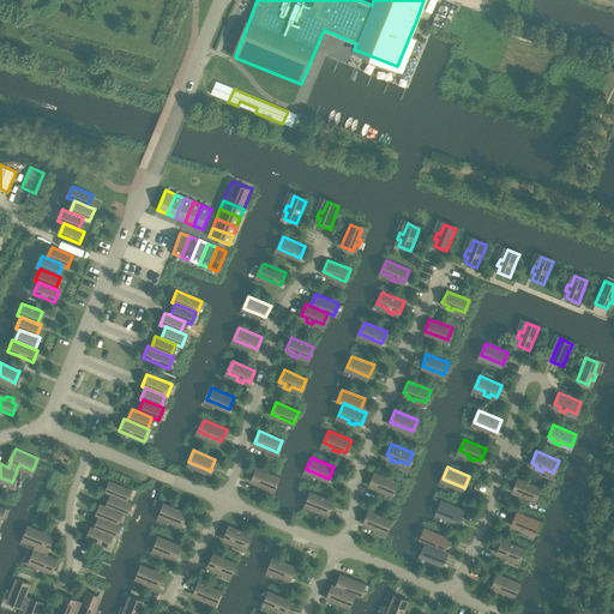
[(278,477),(266,471),(256,468),(251,479),(271,488),(274,488),(278,477)]
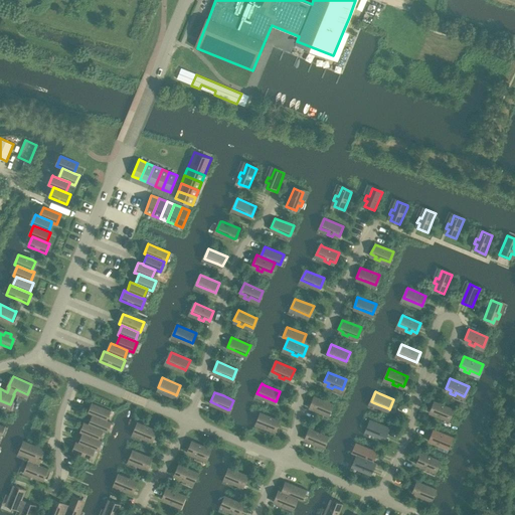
[(314,395),(310,405),(328,413),(332,403),(314,395)]
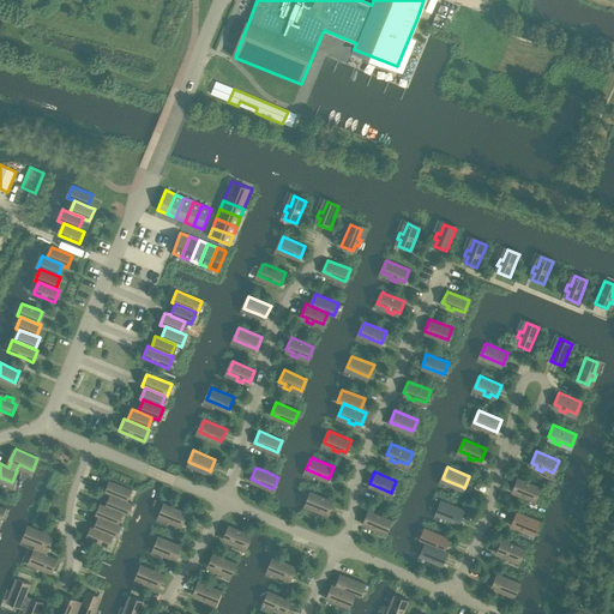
[(523,498),(524,494),(535,499),(540,487),(517,477),(512,489),(518,492),(517,495),(523,498)]
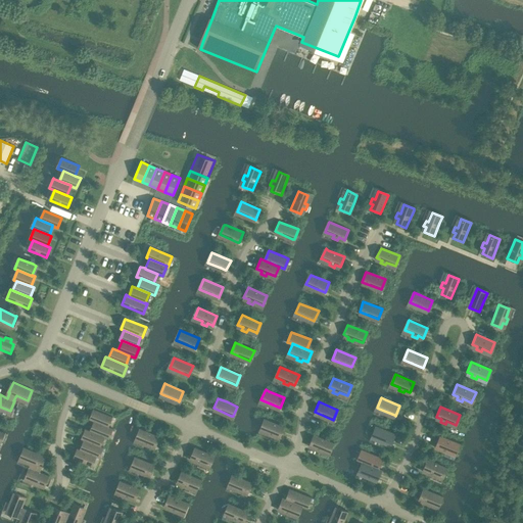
[(107,426),(111,416),(94,409),(90,419),(94,421),(107,426)]
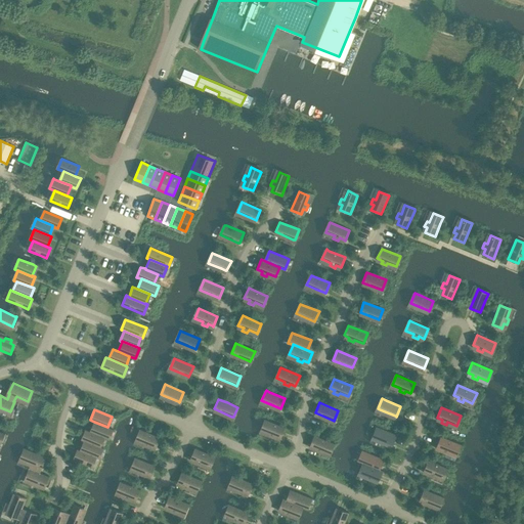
[(268,421),(266,420),(262,429),(270,433),(269,436),(274,438),(275,435),(280,437),(285,427),(268,421)]
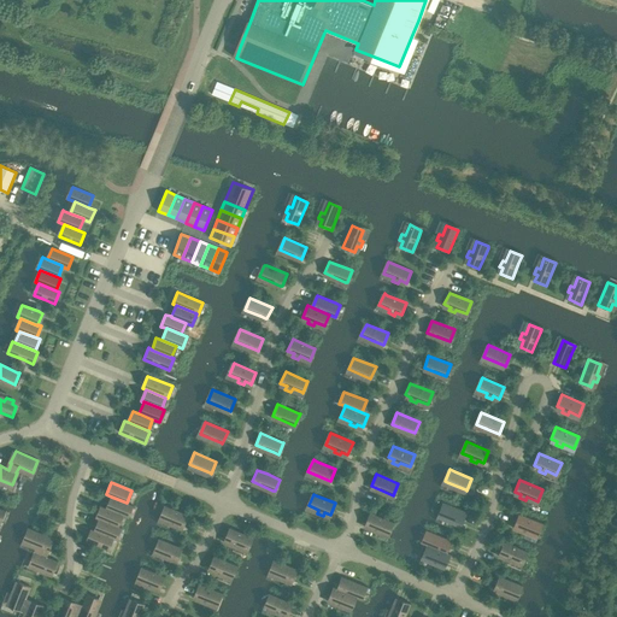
[(122,515),(127,517),(131,505),(127,503),(111,497),(106,507),(106,509),(122,515)]
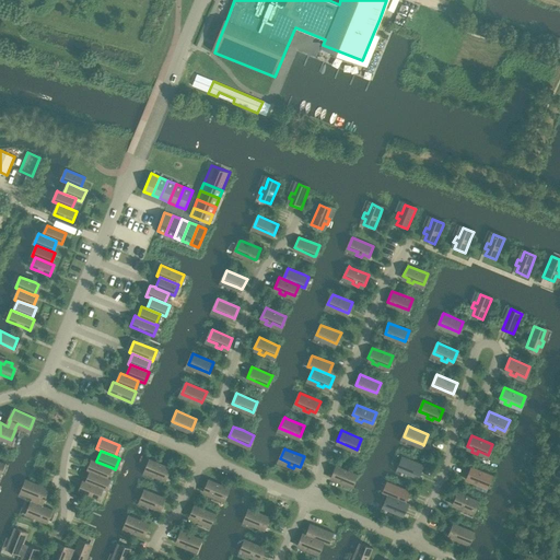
[(404,456),(399,467),(419,476),(423,465),(404,456)]
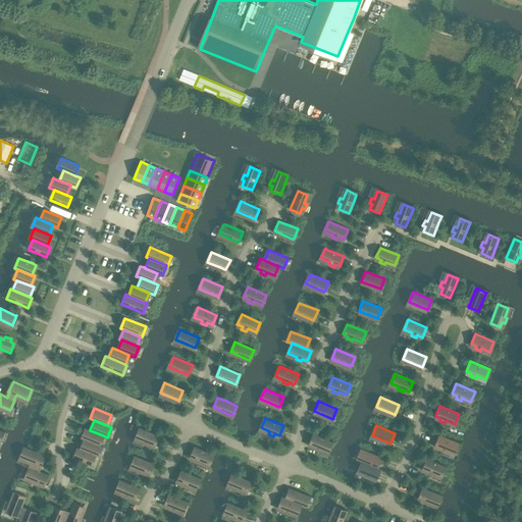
[(99,445),(103,435),(90,430),(90,429),(86,427),(82,437),(84,439),(84,438),(99,445)]
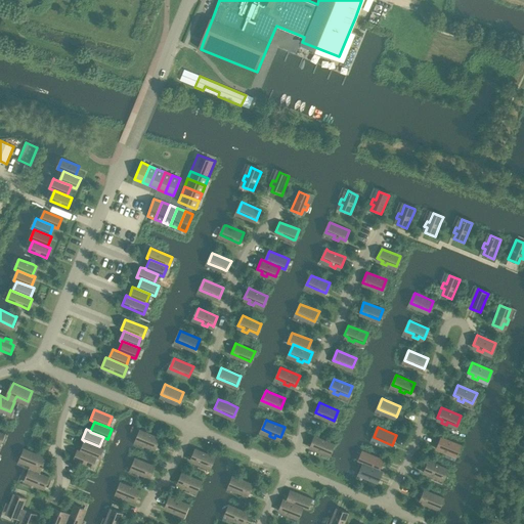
[(141,429),(140,429),(136,439),(137,439),(145,442),(144,445),(149,447),(150,444),(156,447),(160,437),(141,429)]
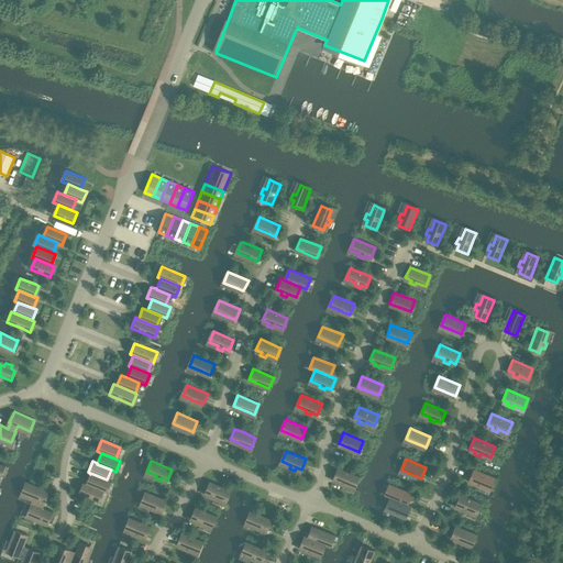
[(338,467),(333,478),(339,481),(338,483),(343,485),(344,483),(353,486),(357,476),(357,475),(338,467)]
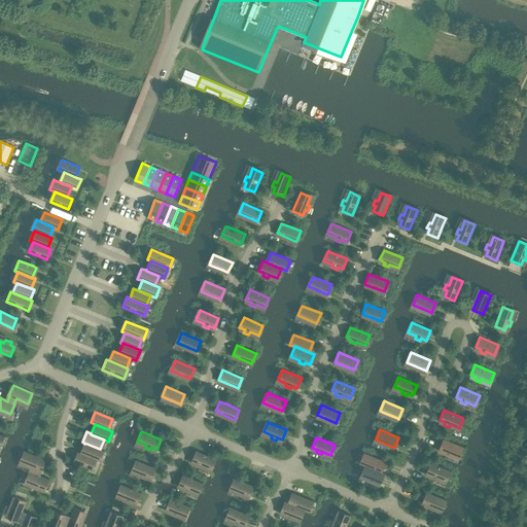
[(443,438),(438,449),(444,451),(443,454),(448,456),(449,453),(458,457),(462,447),(443,438)]
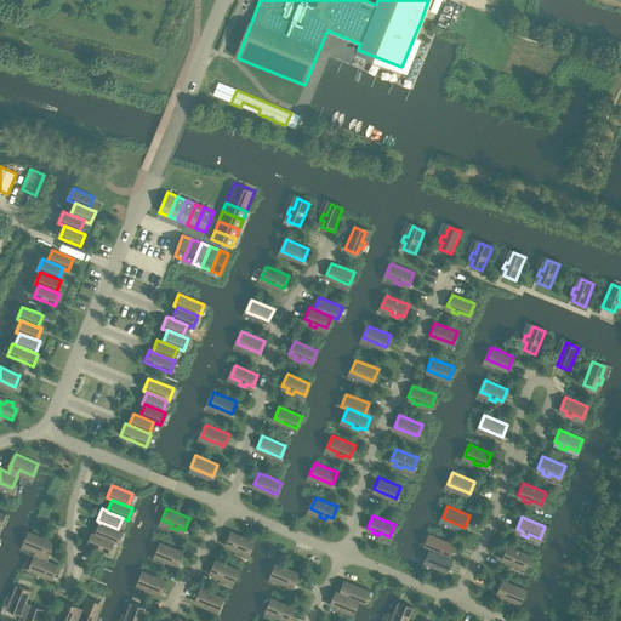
[(113,541),(115,542),(120,530),(118,529),(100,522),(100,523),(96,534),(95,534),(113,541)]
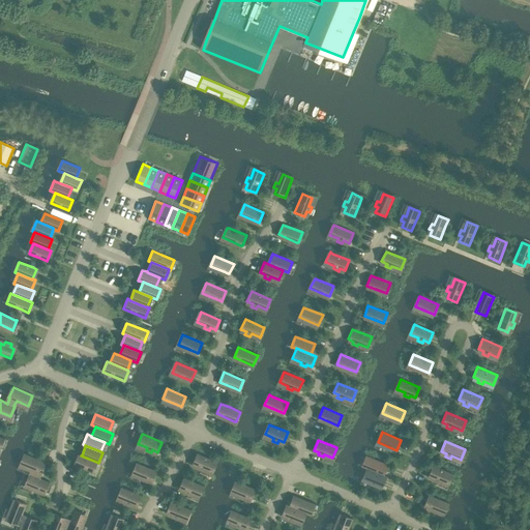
[(197,452),(193,463),(194,464),(198,465),(197,468),(202,470),(203,467),(209,470),(211,471),(215,461),(214,461),(197,452)]
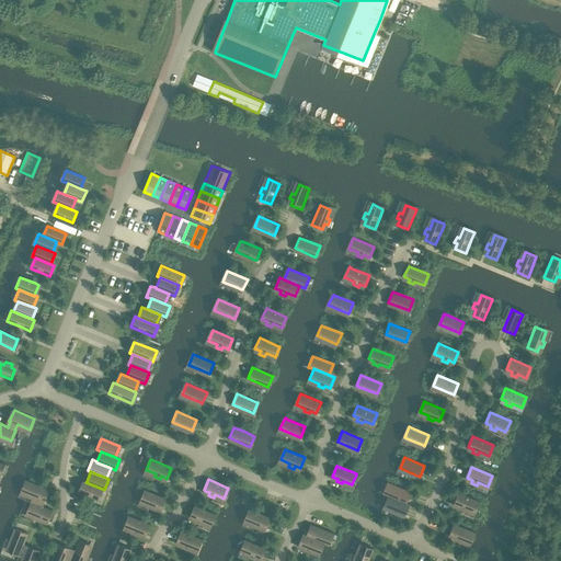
[(22,491),(26,493),(35,496),(33,502),(32,502),(27,513),(48,521),(53,510),(43,506),(39,505),(43,500),(47,489),(33,483),(26,480),(22,491)]
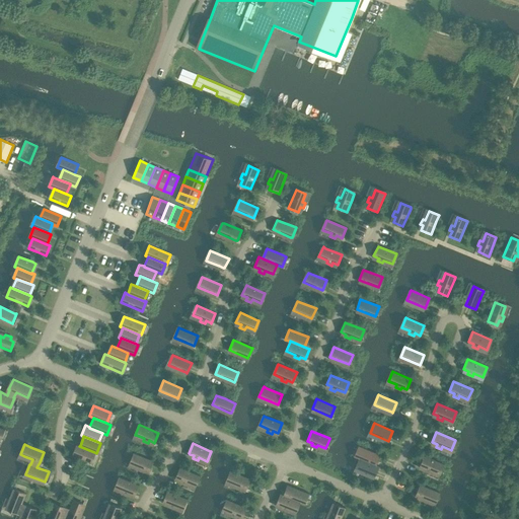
[(79,446),(80,446),(77,445),(73,455),(90,462),(94,452),(79,446)]
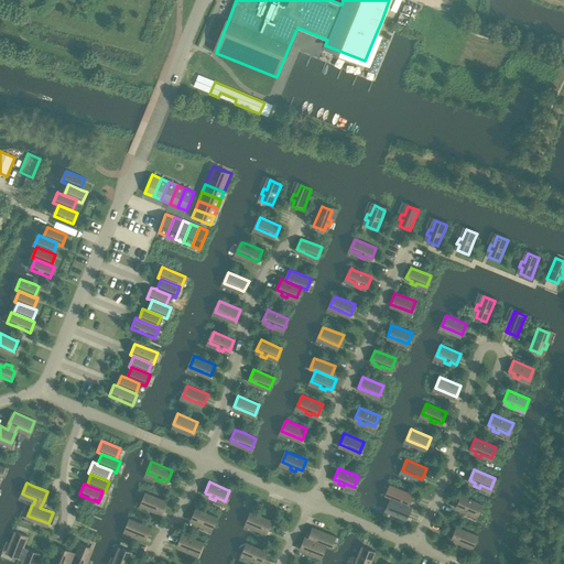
[(387,496),(391,498),(407,503),(411,494),(391,485),(387,496)]
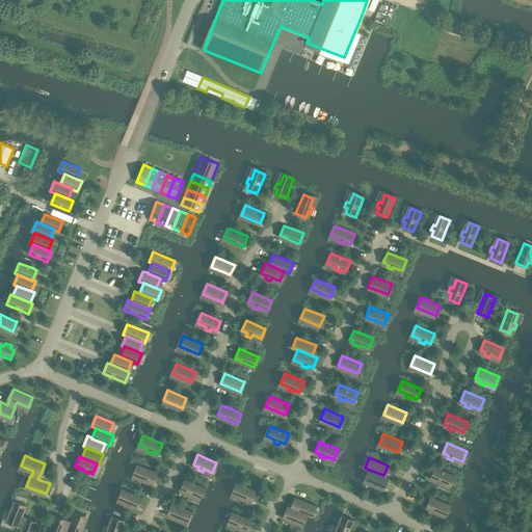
[(134,474),(154,482),(158,472),(138,464),(134,474)]
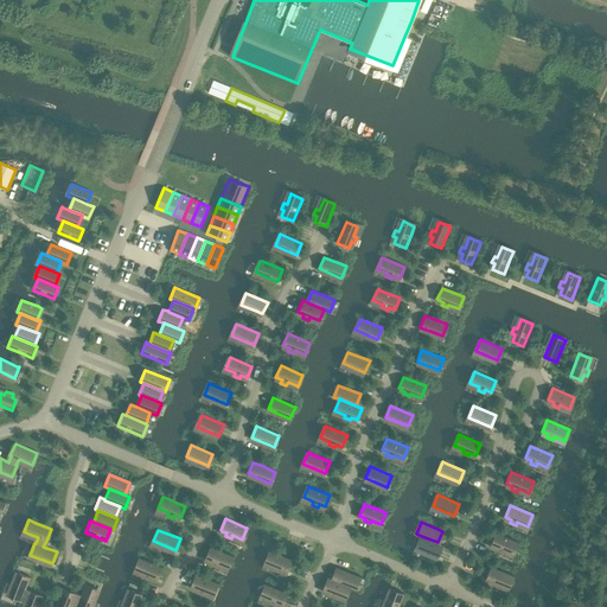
[(496,532),(491,544),(497,547),(496,550),(502,553),(503,549),(512,554),(518,542),(496,532)]
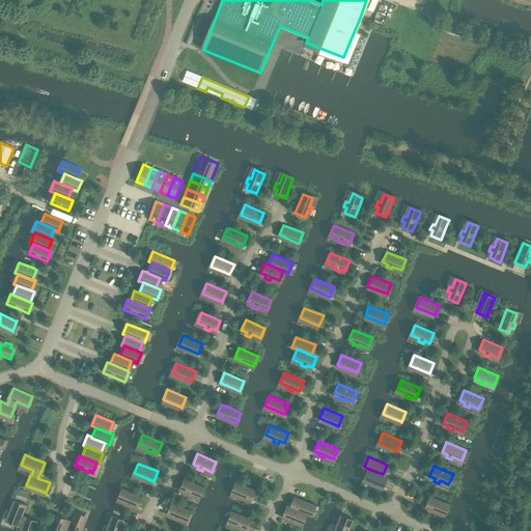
[(378,487),(379,484),(384,486),(388,476),(383,474),(368,469),(368,470),(364,479),(373,482),(372,485),(378,487)]
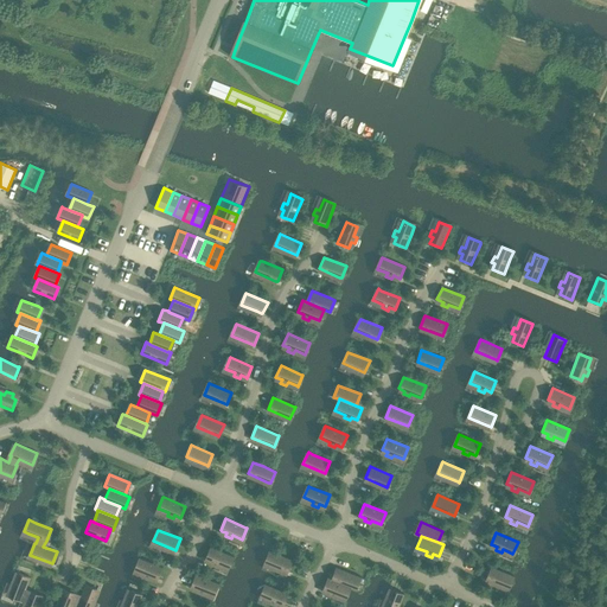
[(205,557),(211,561),(209,563),(215,566),(217,563),(227,567),(231,555),(210,547),(205,557)]
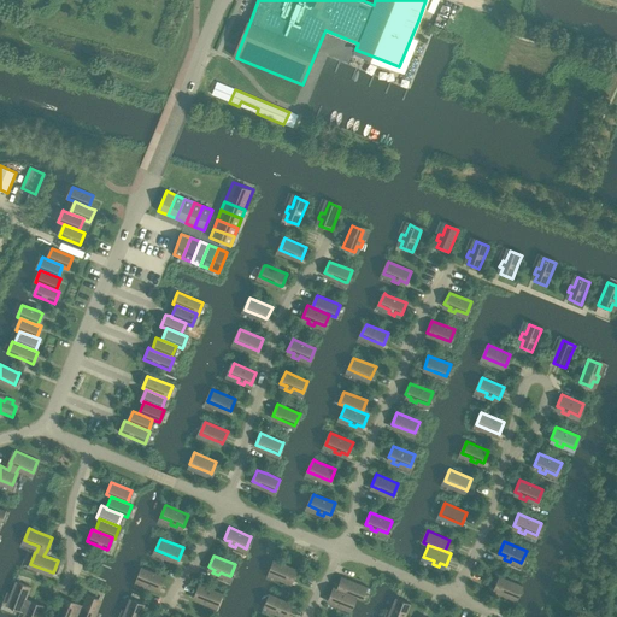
[(271,573),(293,581),(298,569),(276,560),(275,560),(270,571),(271,573)]
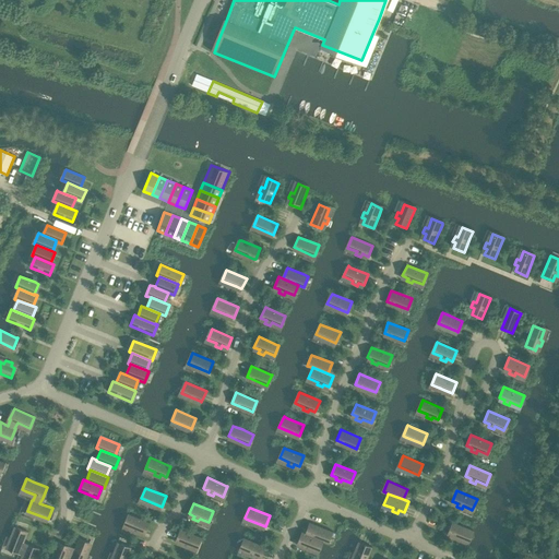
[(133,531),(139,533),(140,531),(144,532),(145,533),(150,522),(130,513),(129,513),(125,524),(126,524),(134,528),(133,531)]
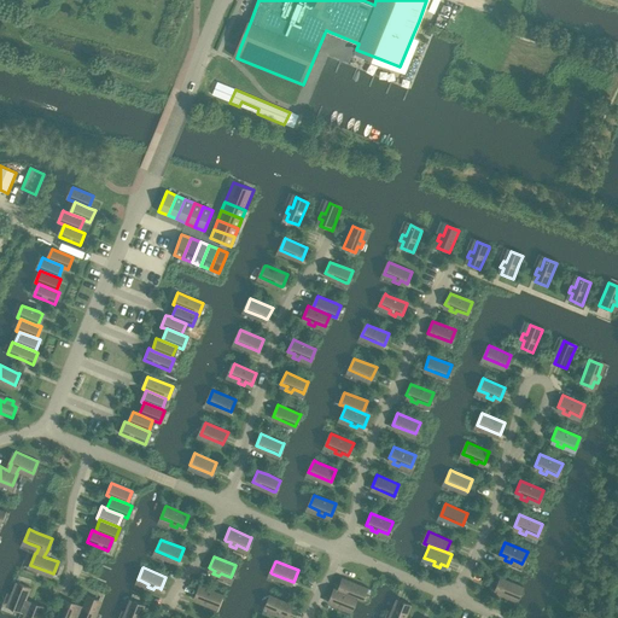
[(355,596),(361,599),(366,587),(343,577),(338,589),(355,596)]
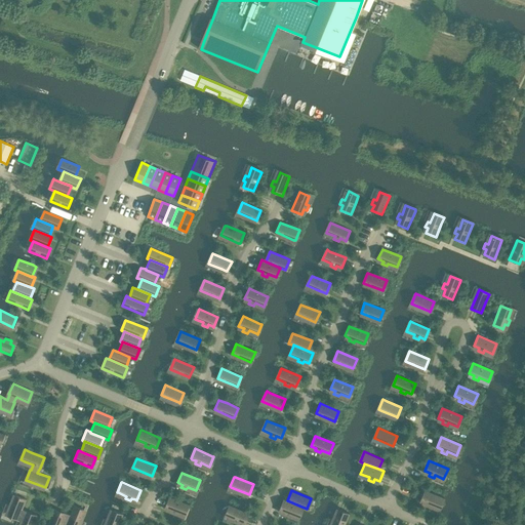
[(439,508),(444,498),(441,497),(425,490),(420,500),(437,507),(439,508)]
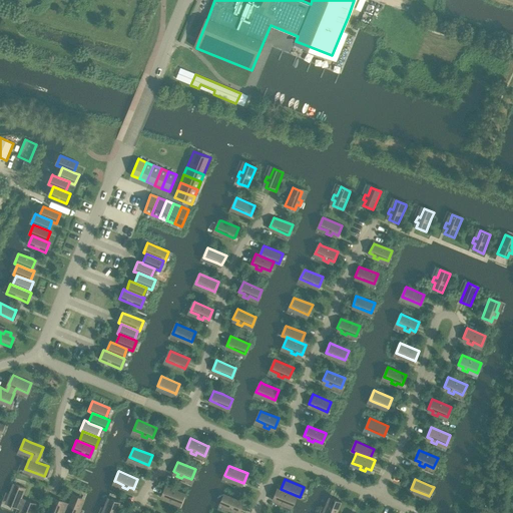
[(33,512),(36,505),(26,501),(26,502),(21,500),(22,498),(26,488),(16,484),(12,494),(8,503),(18,507),(18,506),(23,509),(21,512),(33,512)]
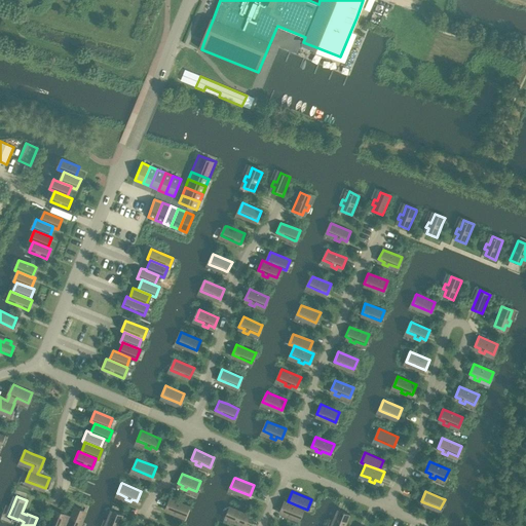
[(170,497),(165,508),(171,510),(170,513),(175,515),(176,512),(185,515),(189,505),(188,504),(170,497)]
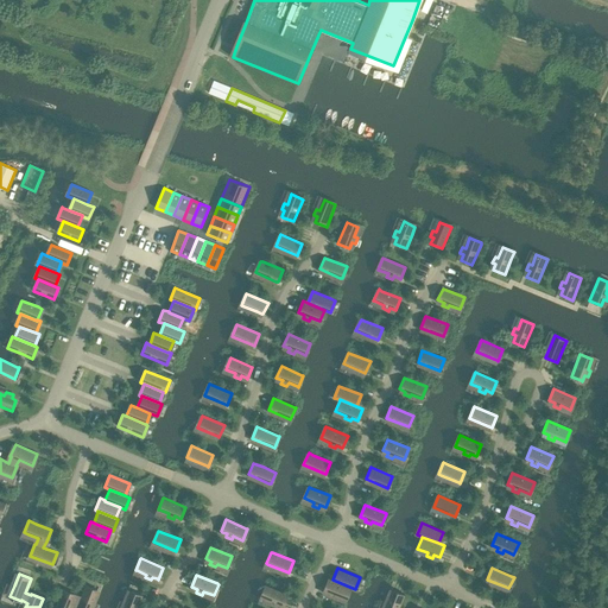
[(329,591),(328,595),(334,597),(335,594),(346,599),(349,587),(333,580),(328,577),(323,589),(329,591)]
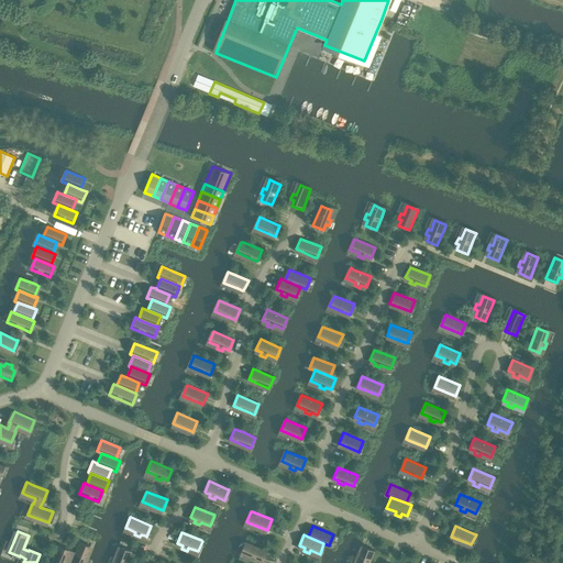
[(83,562),(89,547),(88,545),(78,541),(75,552),(74,554),(68,552),(57,547),(50,562),(63,562),(65,560),(70,562),(72,562),(83,562)]
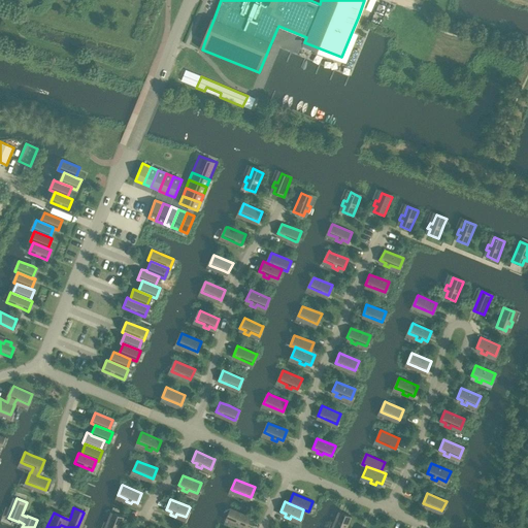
[(240,527),(241,524),(246,526),(251,517),(232,508),(231,508),(227,519),(228,519),(236,522),(235,525),(240,527)]
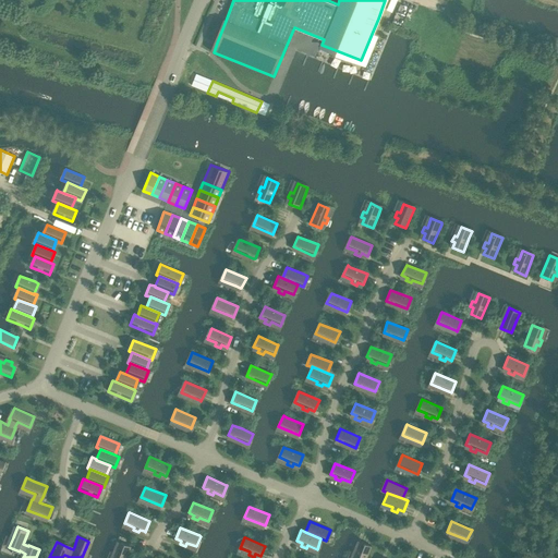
[(125,557),(131,546),(120,542),(118,547),(114,546),(112,552),(113,552),(116,553),(113,557),(125,557)]
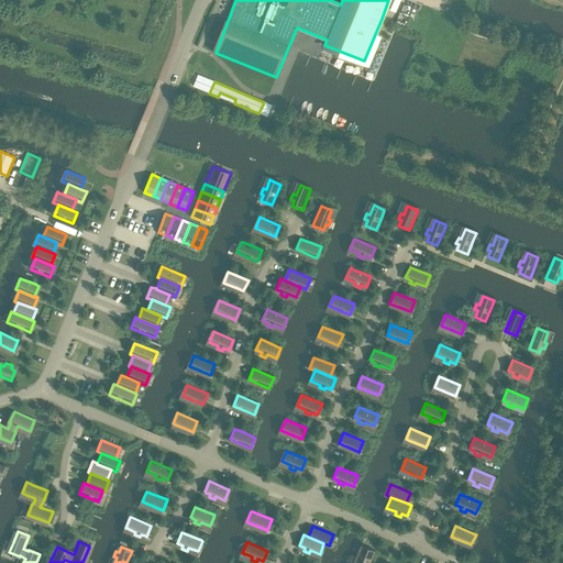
[(362,552),(359,551),(356,556),(360,558),(356,562),(370,562),(375,551),(364,547),(362,552)]
